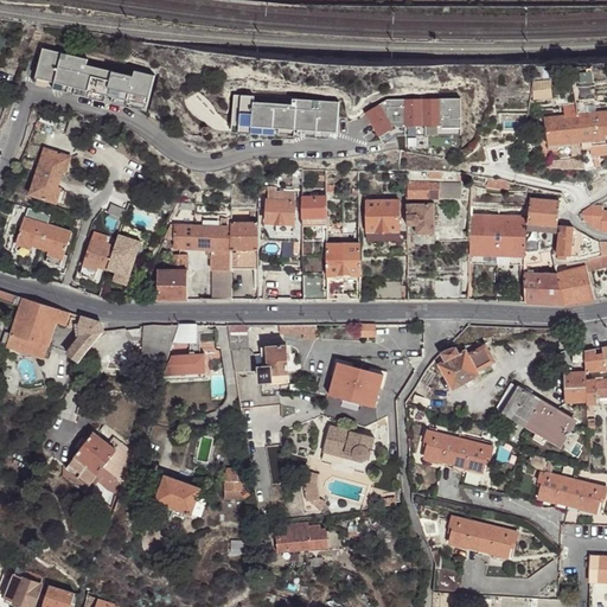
[(155,74),(42,48),(33,81),(53,85),(52,91),(146,113),(155,74)]
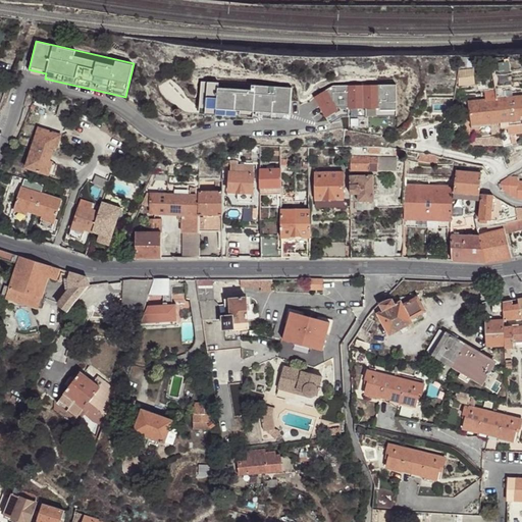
[(490,66),(475,66),(475,83),(490,82),(490,66)]
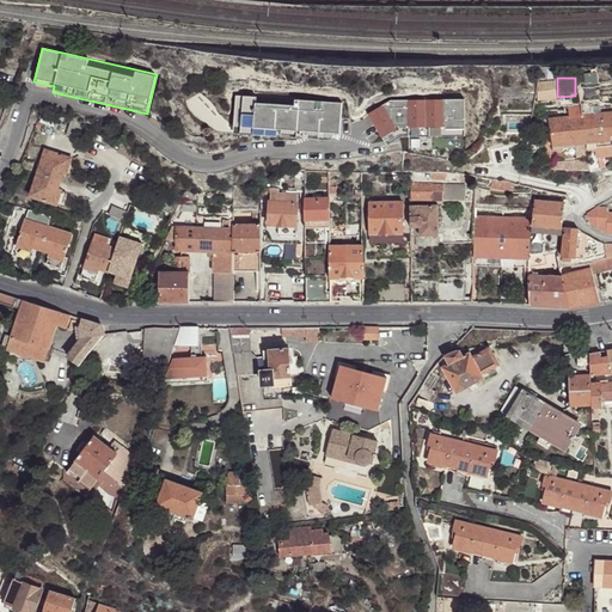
[(256,97),(236,97),(233,132),(240,132),(239,135),(338,142),(342,103),(293,101),(293,105),(255,103),(256,97)]
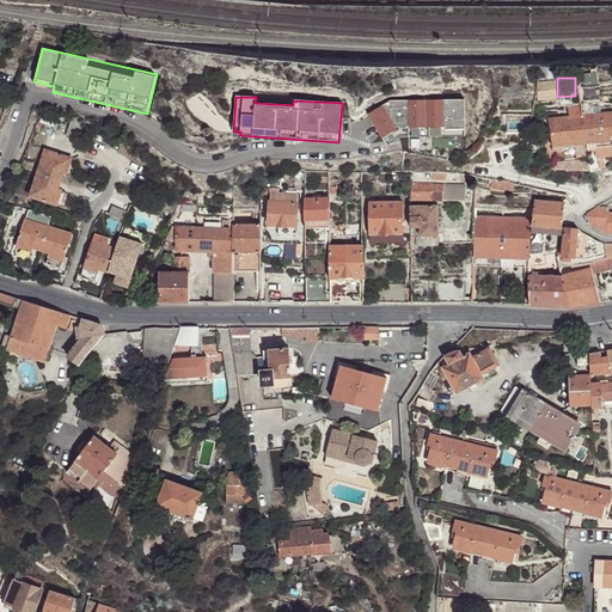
[(391,102),(369,114),(384,145),(399,142),(399,138),(410,138),(409,150),(465,151),(463,101),(391,102)]
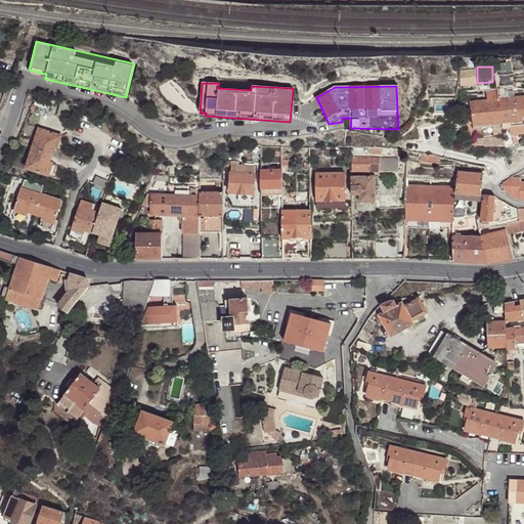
[(487,100),(500,99),(499,91),(499,88),(486,90),(487,100)]
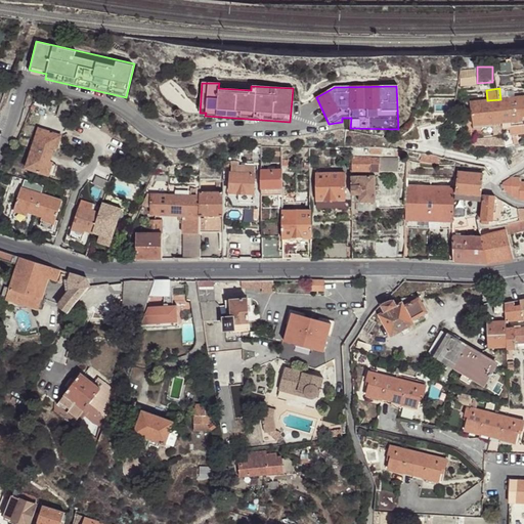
[(499,91),(500,99),(509,98),(508,90),(499,91)]
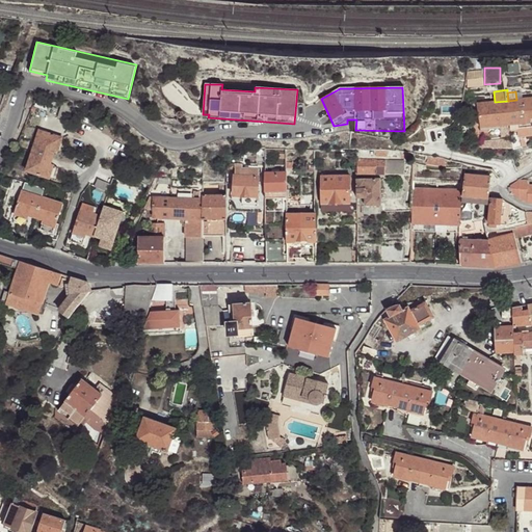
[(467,116),(475,115),(475,104),(476,104),(476,97),(471,97),(471,106),(467,106),(467,116)]
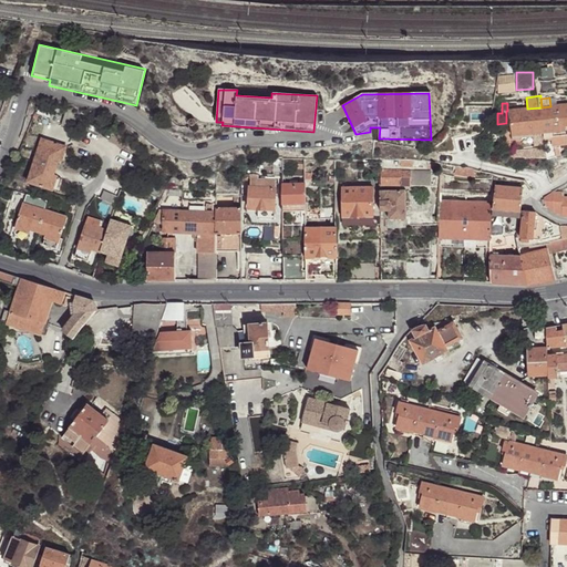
[(542,107),(544,131),(554,131),(566,129),(566,104),(550,106),(542,107)]
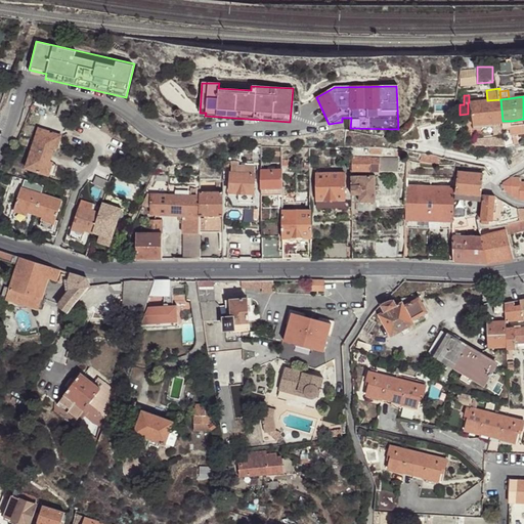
[(504,127),(503,121),(500,99),(487,100),(472,102),(474,124),(493,122),(494,132),(504,131),(504,127)]
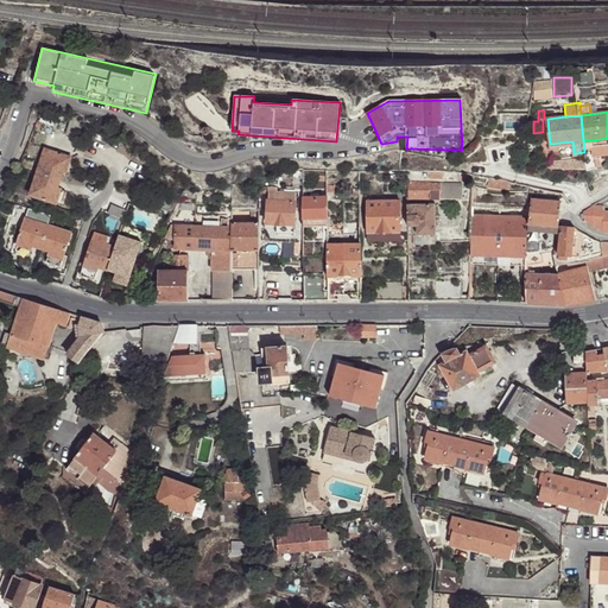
[(607,141),(607,138),(594,140),(595,147),(595,150),(606,150),(606,143),(607,141)]
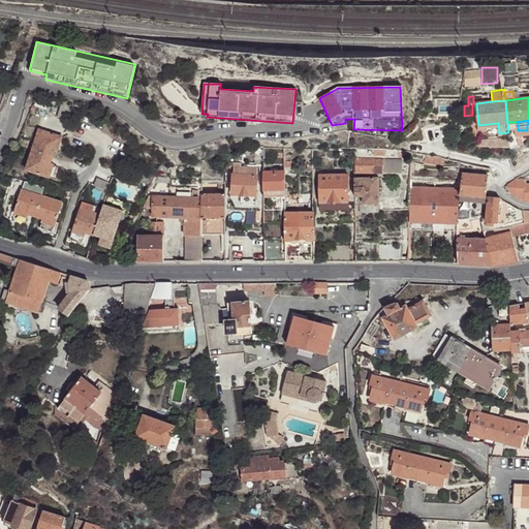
[(27,168),(47,175),(51,162),(56,148),(60,134),(39,128),(27,168)]
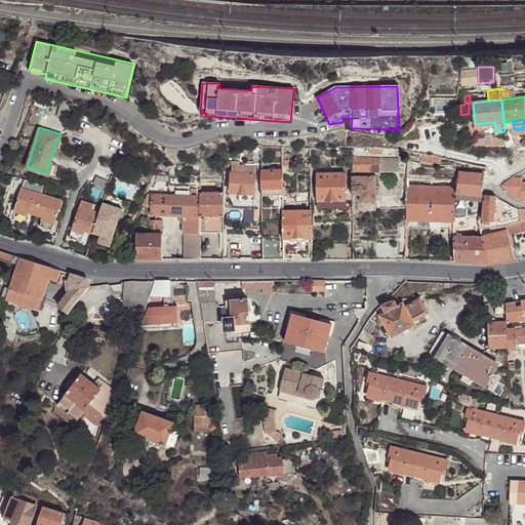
[(59,133),(55,147),(63,149),(67,136),(59,133)]
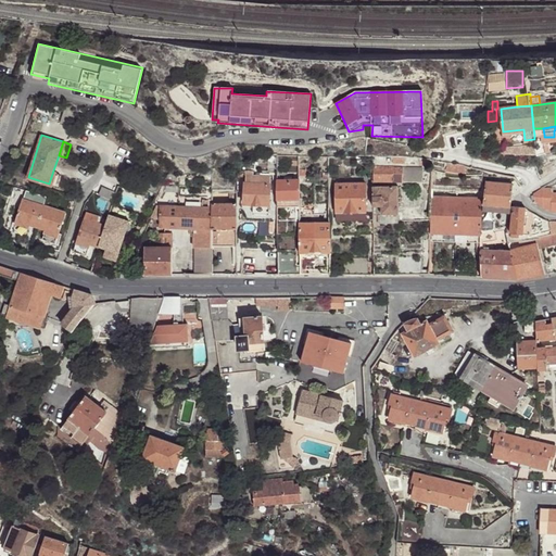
[(535,143),(504,147),(504,153),(536,150),(535,143)]
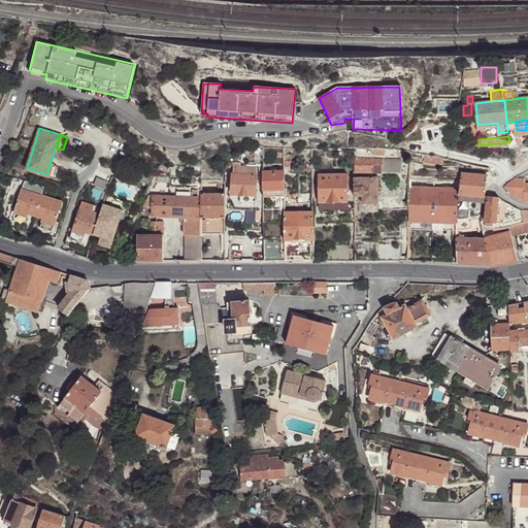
[(442,165),(443,158),(440,158),(425,156),(424,162),(442,165)]
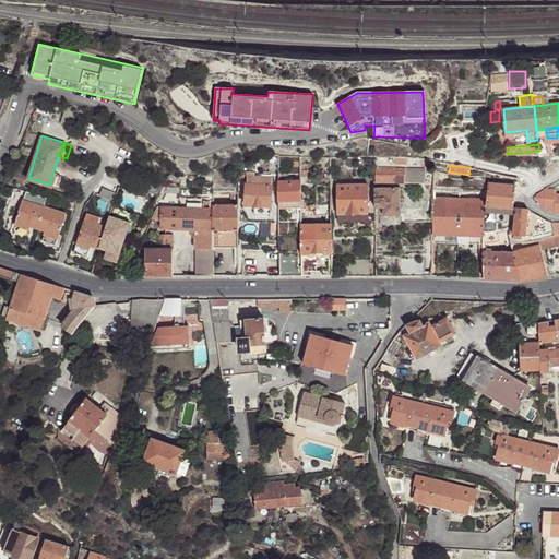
[(376,181),(376,182),(399,183),(405,185),(405,182),(406,174),(406,170),(396,169),(379,167),(379,168),(376,168),(376,178),(376,181)]
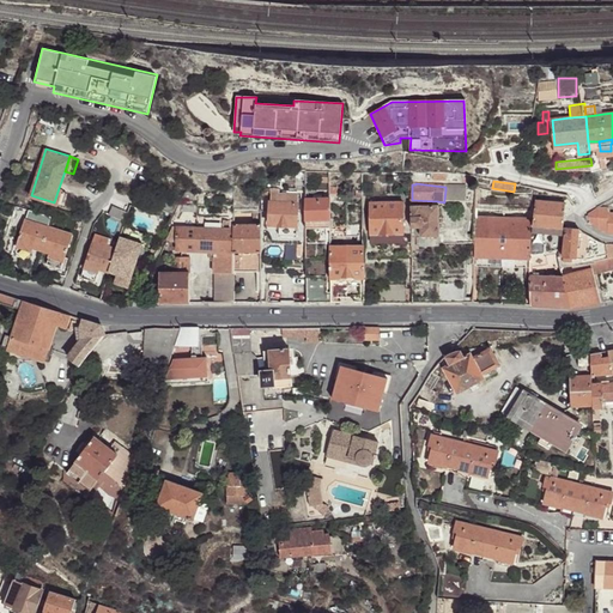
[(445,190),(444,200),(465,200),(466,184),(445,184),(445,187),(445,190)]
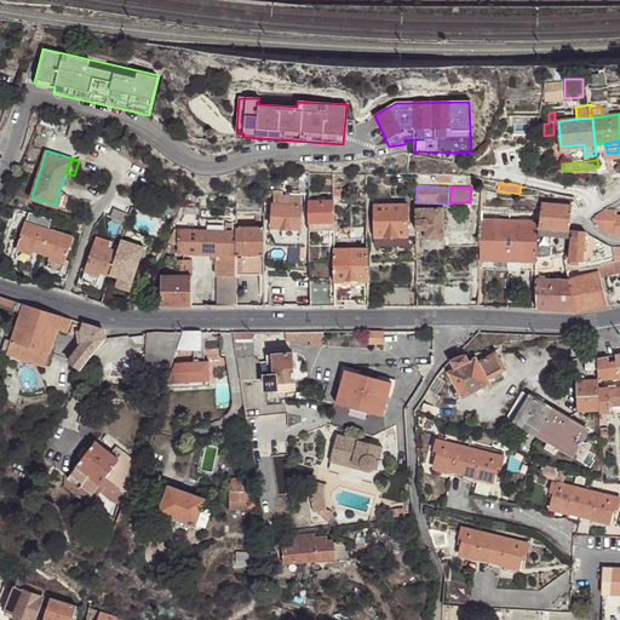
[(59,190),(55,205),(63,208),(68,193),(59,190)]
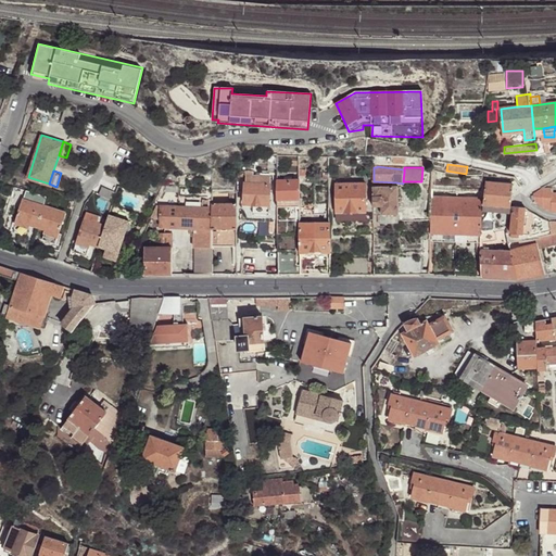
[(252,175),(251,184),(253,184),(253,181),(256,181),(256,184),(261,184),(262,175),(252,175)]
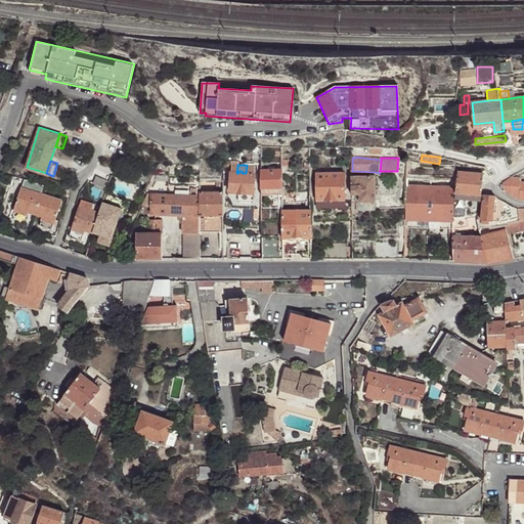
[(223,170),(223,181),(231,181),(232,173),(231,171),(223,170)]
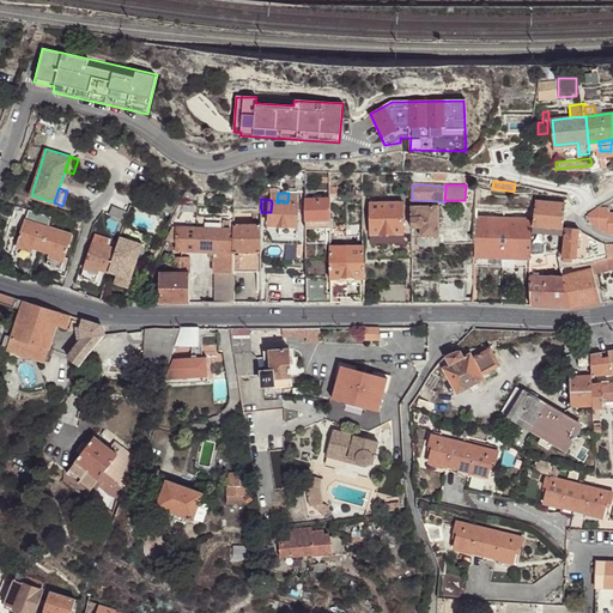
[(308,199),(308,228),(331,228),(331,199),(308,199)]
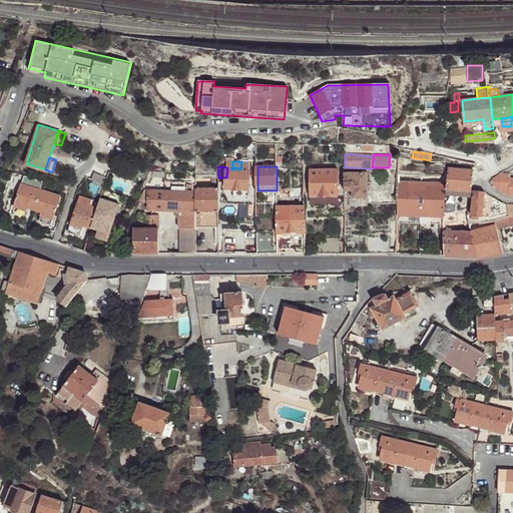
[(471,191),(472,187),(473,170),(448,168),(447,189),(471,191)]
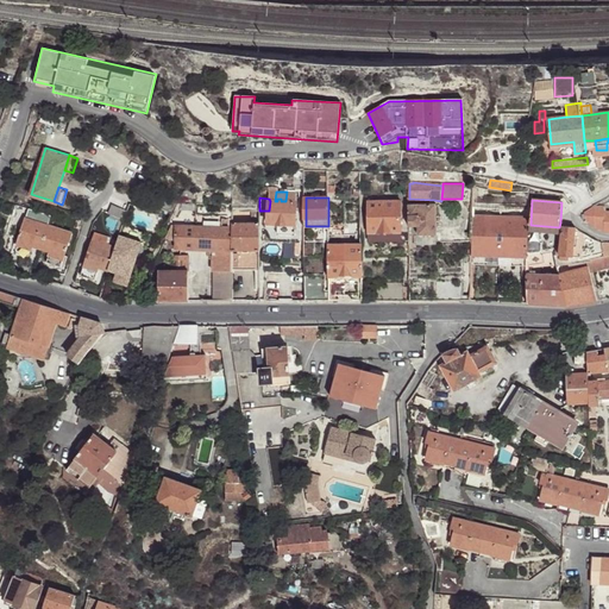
[(280,224),(297,225),(297,201),(290,201),(287,201),(286,201),(281,201),(277,201),(275,201),(270,201),(269,211),(269,213),(268,224),(280,224)]
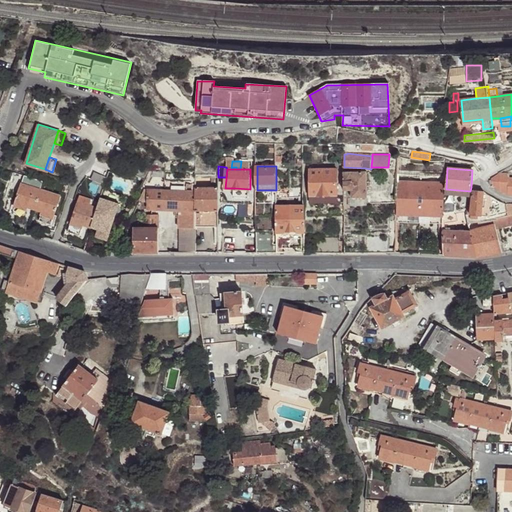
[(309,170),(310,196),(338,195),(337,170),(309,170)]
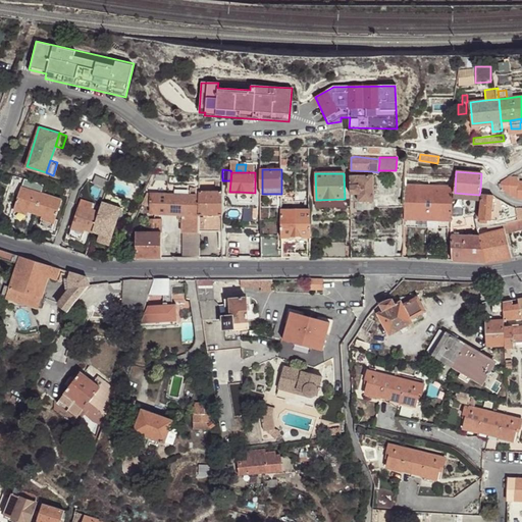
[(351,176),(351,194),(358,194),(359,201),(374,201),(374,175),(372,175),(351,176)]
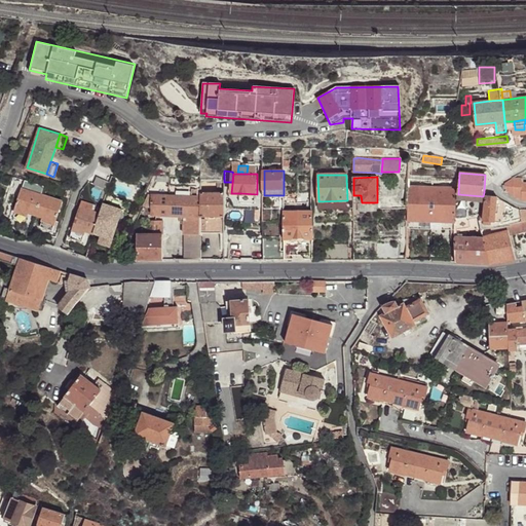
[(107,192),(110,183),(99,179),(96,187),(107,192)]
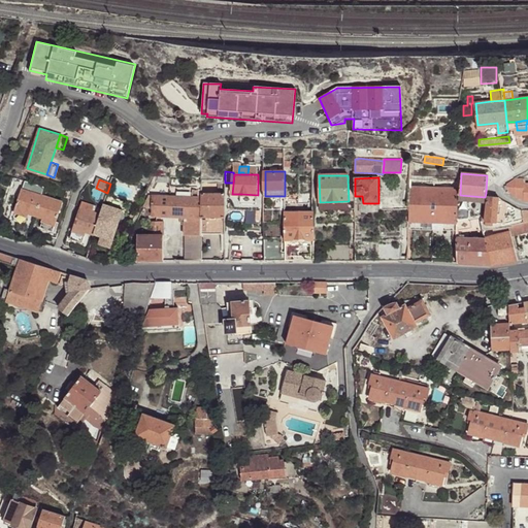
[(516,196),(524,200),(523,184),(523,180),(514,180),(506,185),(508,191),(516,196)]
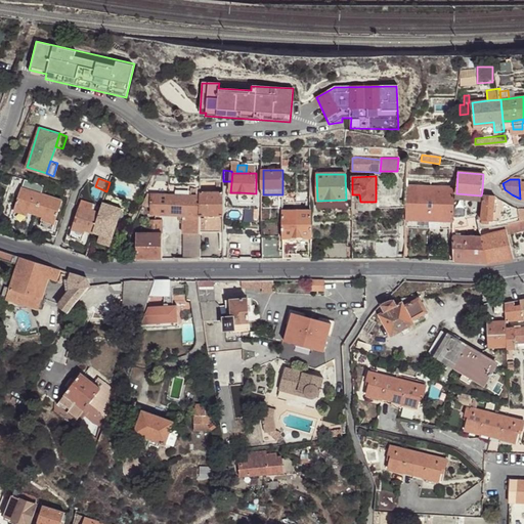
[(25,181),(23,188),(42,194),(44,187),(25,181)]
